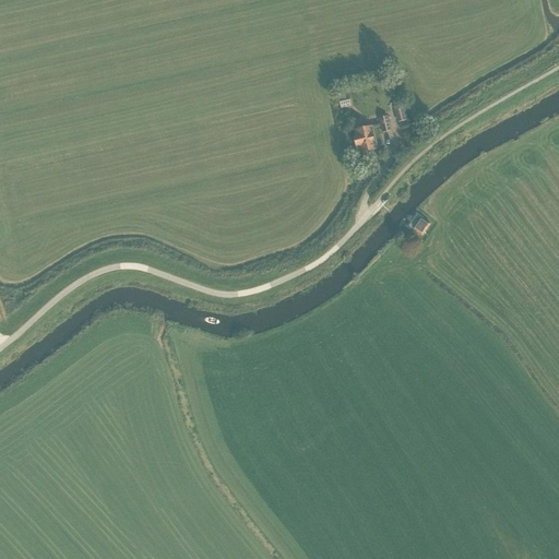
[(351,106),(347,94),(337,97),(341,109),(351,106)]
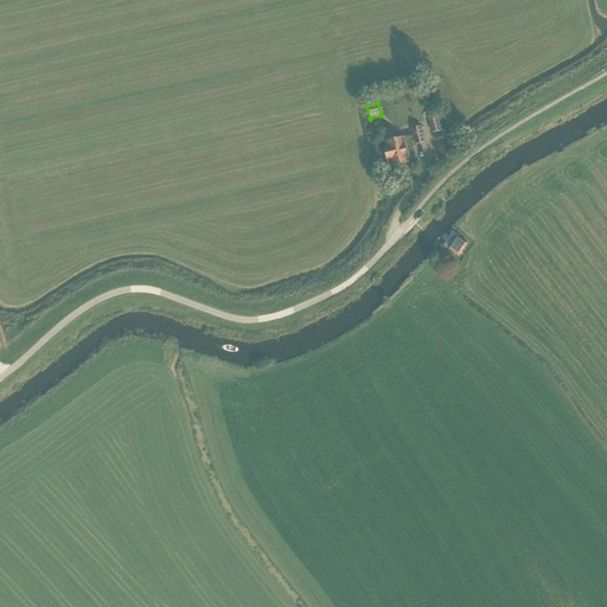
[(441,131),(438,114),(427,116),(432,133),(441,131)]
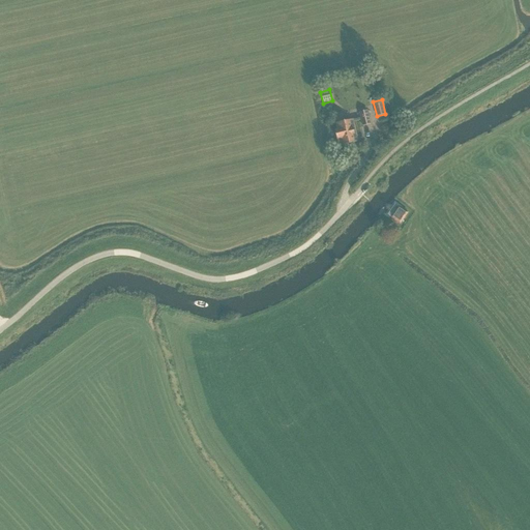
[(362,126),(370,124),(366,111),(359,113),(362,126)]
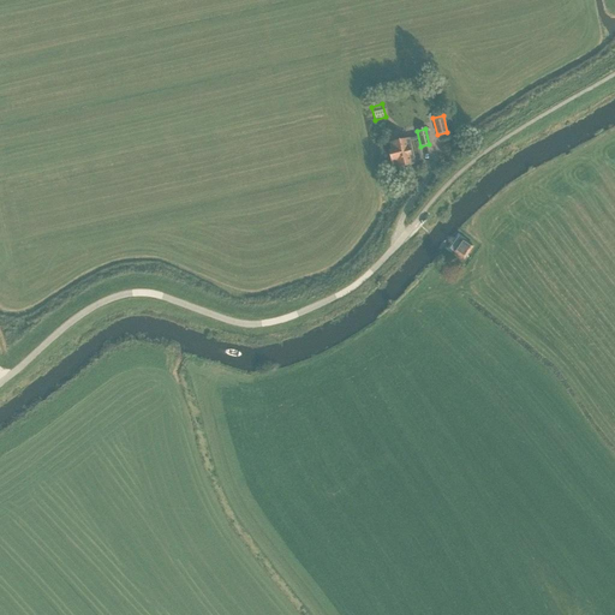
[(395,168),(415,163),(408,139),(389,143),(392,150),(388,151),(392,162),(394,161),(395,168)]
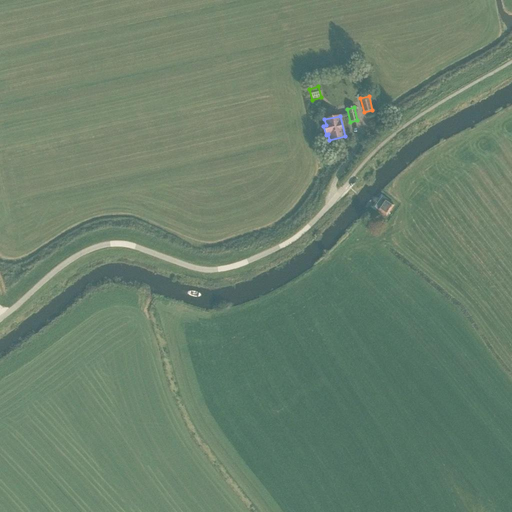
[(391,209),(394,205),(385,199),(377,210),(386,216),(391,209)]
